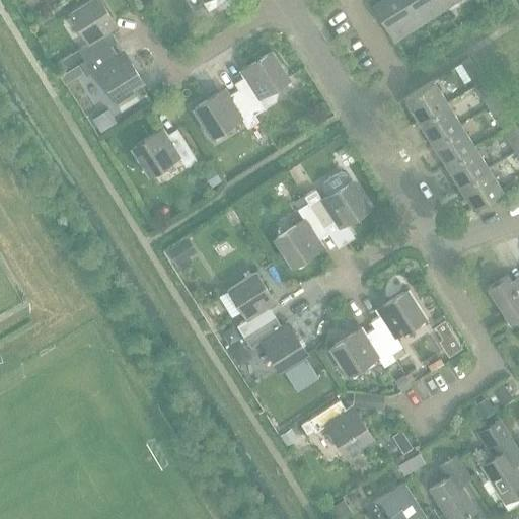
[(84,61),(110,45),(117,41),(106,24),(113,21),(99,0),(91,0),(69,14),(87,44),(78,50),(84,61)]
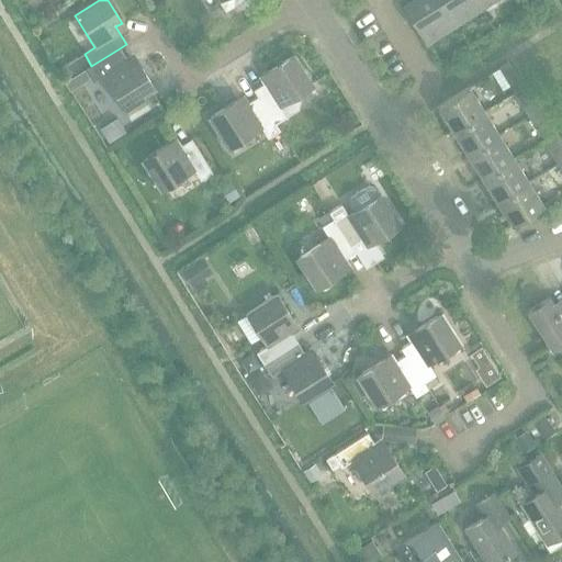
[(216,0),(217,0),(225,11),(242,0),(216,0)]
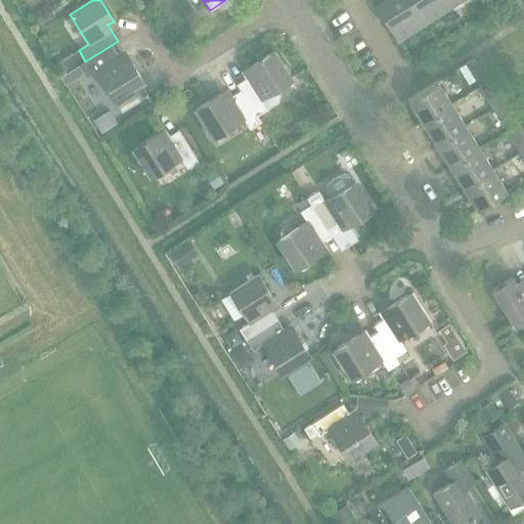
[(398,40),(424,24),(407,0),(390,0),(378,8),(398,40)]
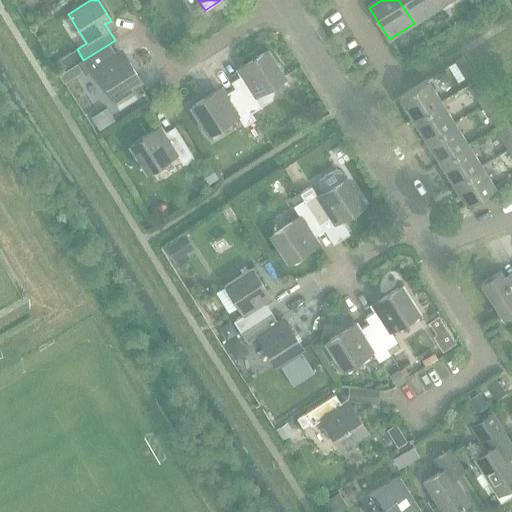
[(398,0),(414,23),(438,8),(432,0),(398,0)]
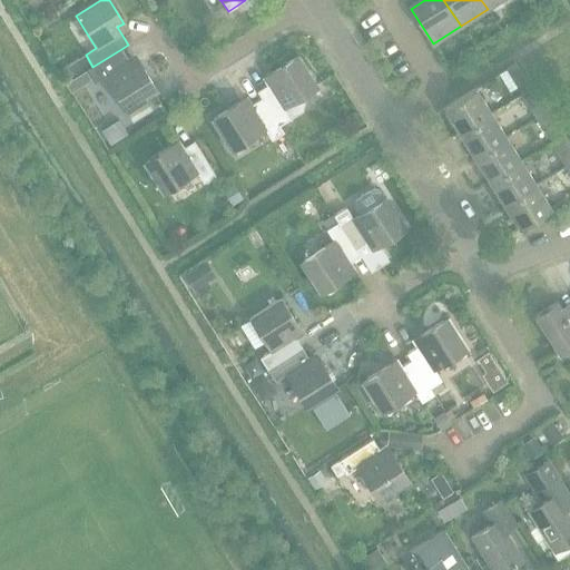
[(481,0),(488,9),(501,0),(481,0)]
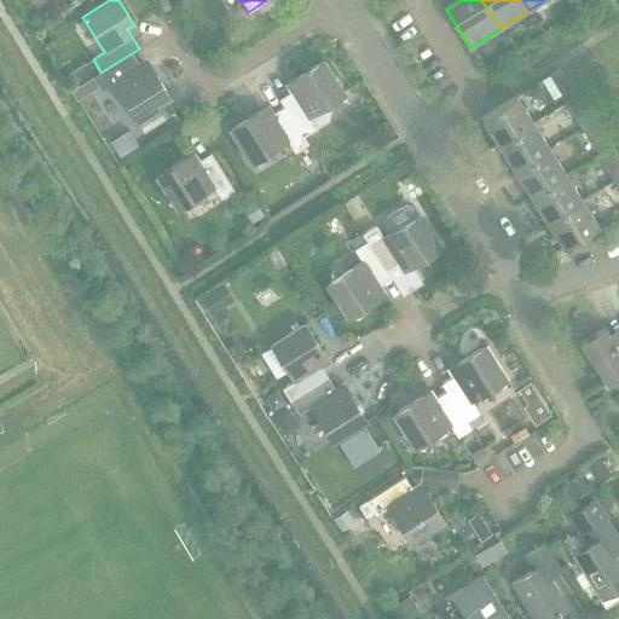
[(100,73),(71,91),(77,100),(99,87),(100,91),(114,82),(144,131),(162,119),(155,106),(169,98),(150,68),(143,73),(132,53),(100,73)]
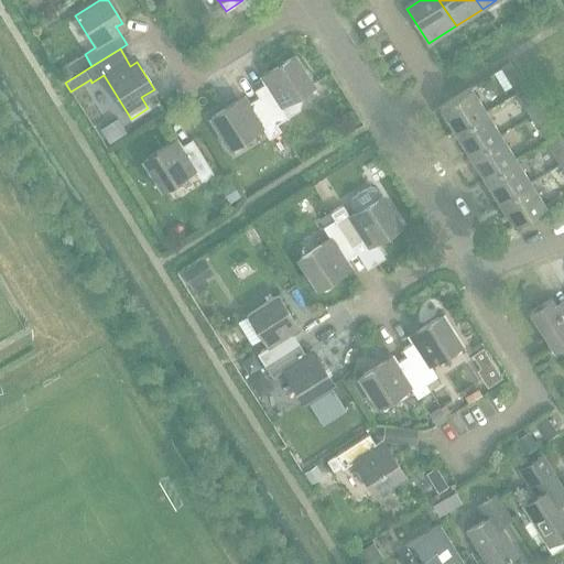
[(277,125),(278,123),(289,117),(299,110),(301,101),(297,96),(313,86),(294,56),(268,74),(271,79),(255,90),(258,97),(259,96),(277,125)]
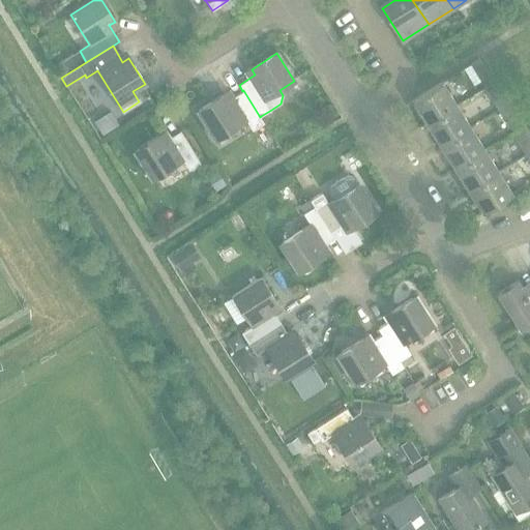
[(470,65),(483,88),(494,82),(480,59),(470,65)]
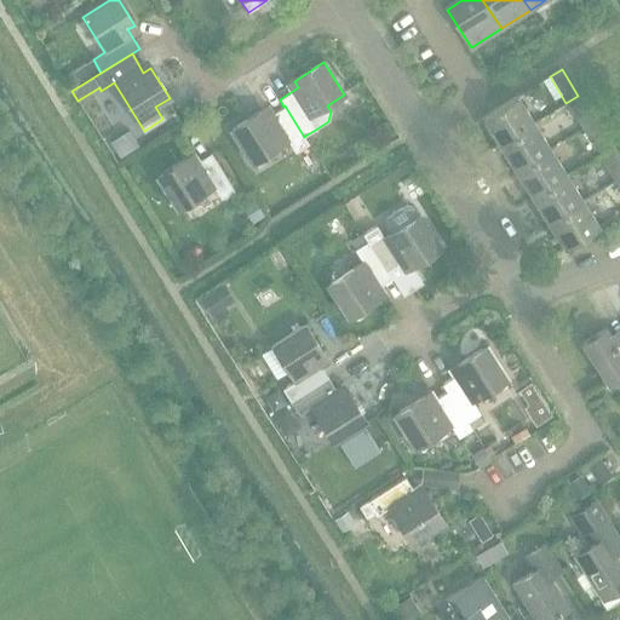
[(500,143),(535,122),(518,95),(483,116),(500,143)]
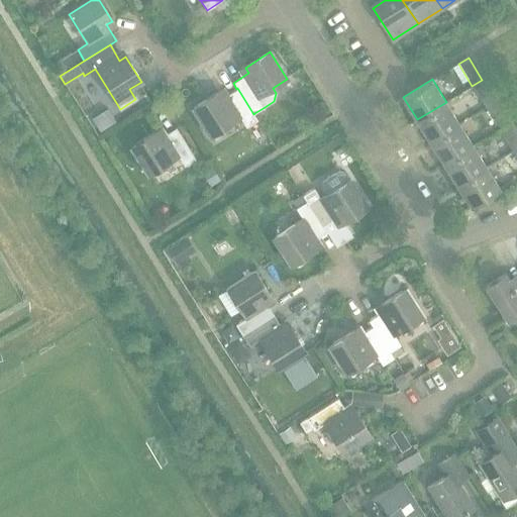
[(486,107),(495,101),(485,84),(475,90),(486,107)]
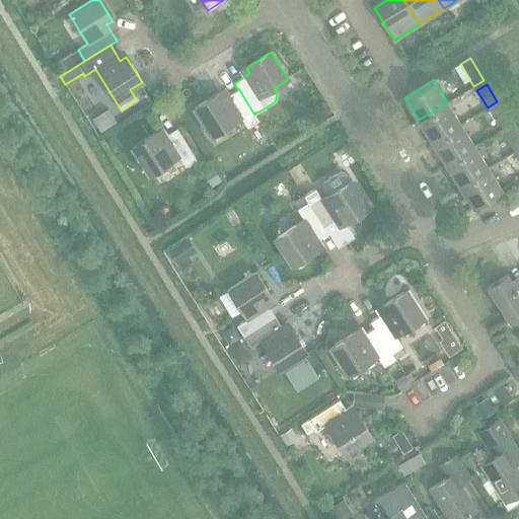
[(260,121),(255,114),(254,115),(238,88),(237,89),(222,98),(218,93),(193,108),(210,136),(239,118),(246,128),(260,121)]
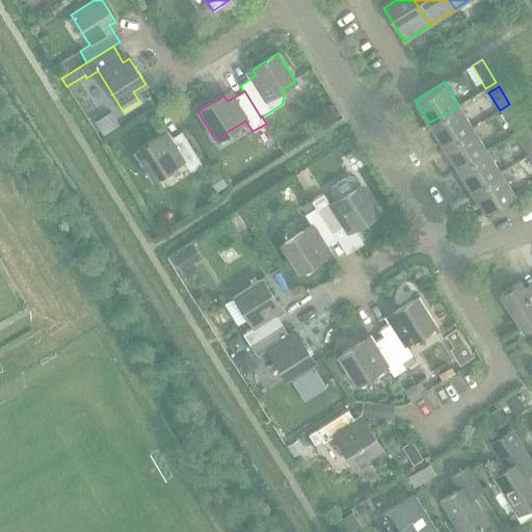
[(509,104),(500,110),(509,127),(520,121),(509,104)]
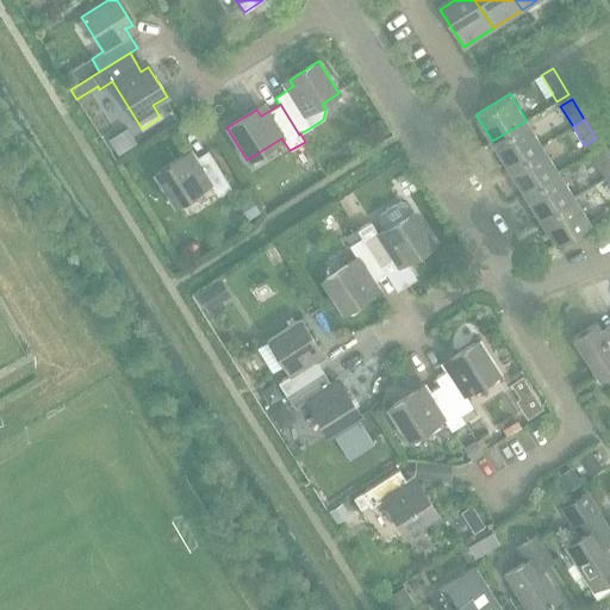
[(508,167),(542,145),(527,120),(492,141),(508,167)]
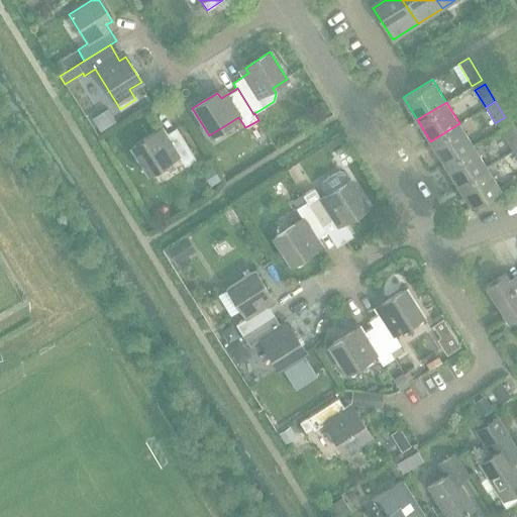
[(444,163),(473,144),(459,123),(430,141),(444,163)]
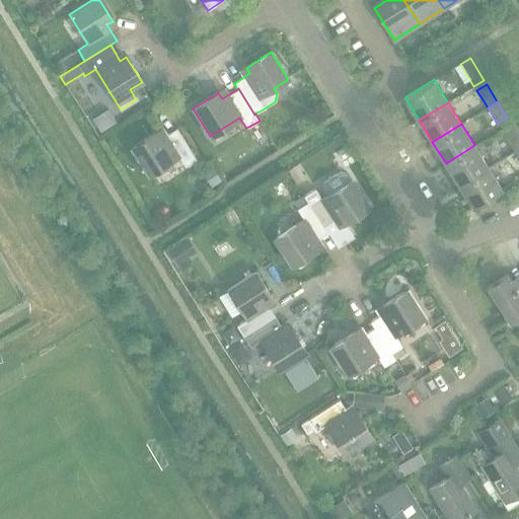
[(184,167),(196,160),(176,128),(160,138),(156,132),(131,148),(148,175),(178,157),(184,167)]
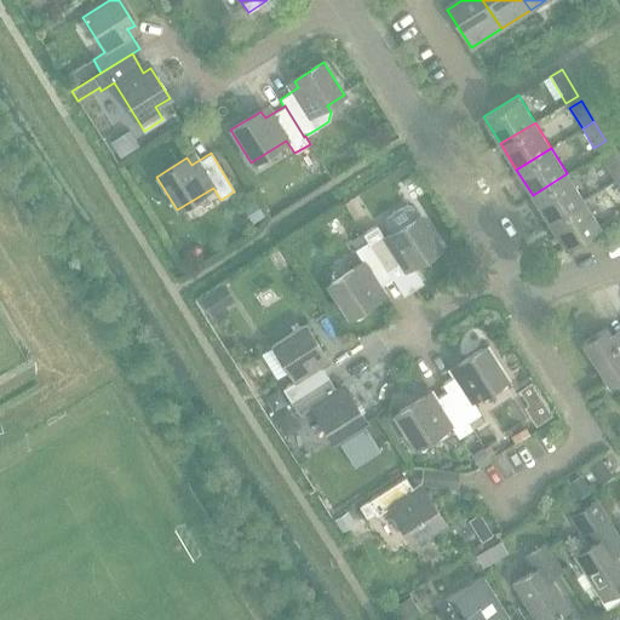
[(613,181),(619,176),(619,164),(613,153),(601,160),(613,181)]
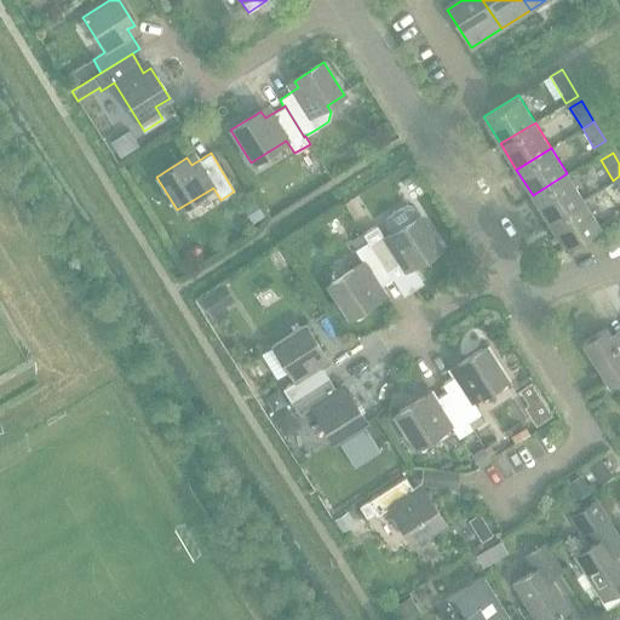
[(549,220),(583,199),(567,173),(533,195),(549,220)]
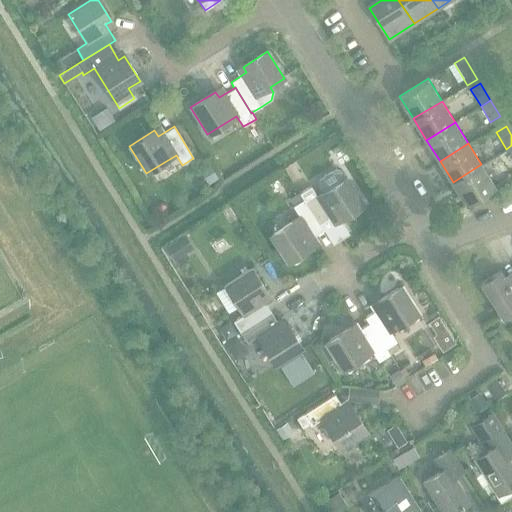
[(481,164),(453,182),(467,204),(495,186),(481,164)]
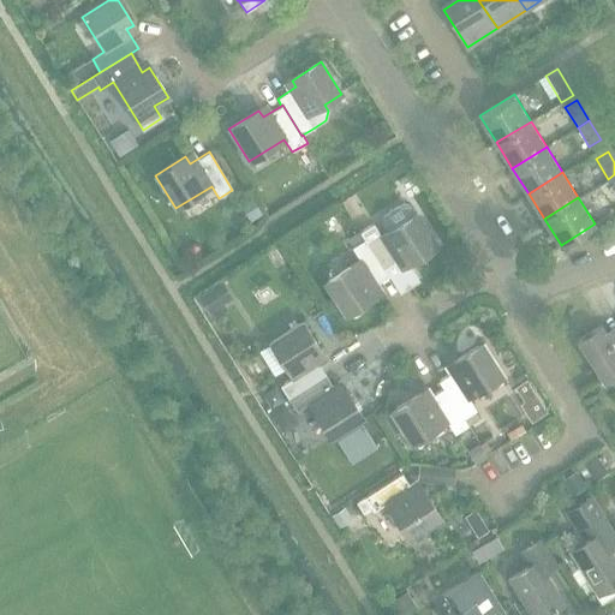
[(383,269),(384,268),(402,257),(407,264),(436,246),(410,204),(402,203),(382,215),(381,222),(387,232),(380,236),(372,224),(358,233),(363,240),(364,239),(383,269)]
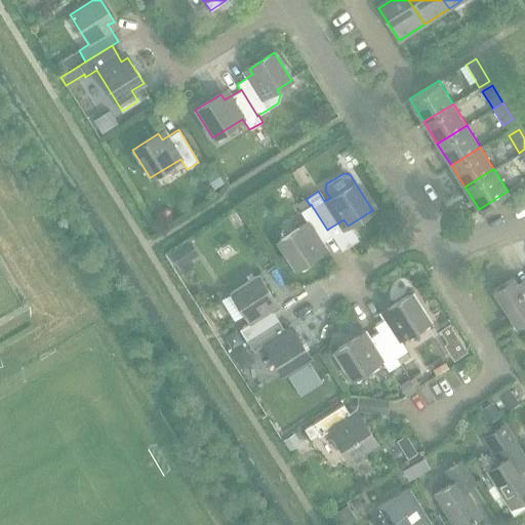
[(332,236),(328,229),(327,230),(311,204),(310,205),(299,211),(306,221),(277,241),(294,269),(319,253),(315,246),(332,236)]
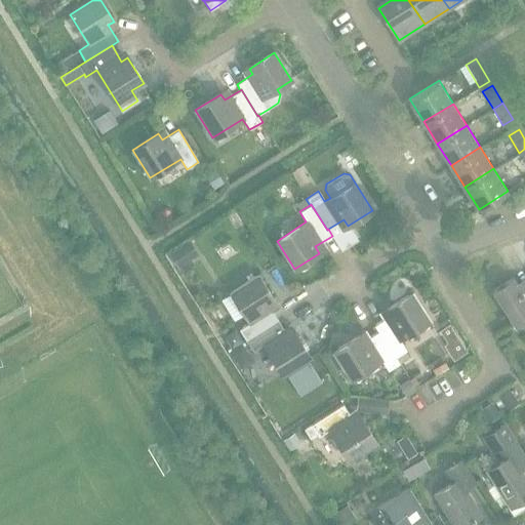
[(245,340),(278,320),(268,304),(274,299),(257,275),(230,292),(249,323),(238,329),(245,340)]
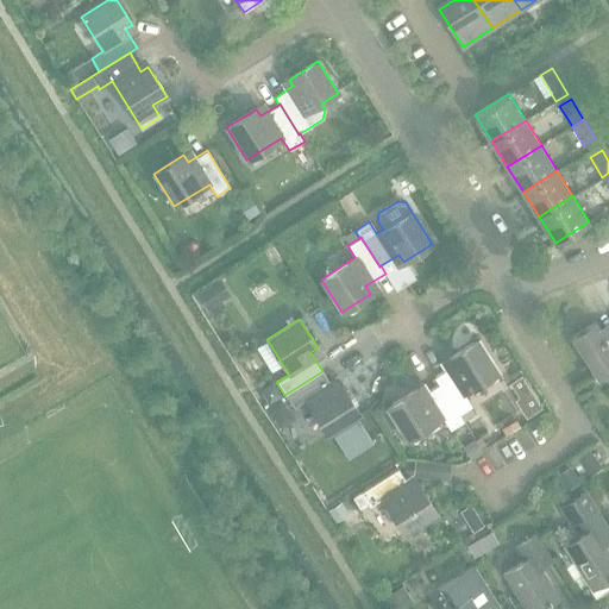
[(608,344),(596,322),(571,338),(596,377),(608,369),(608,344)]
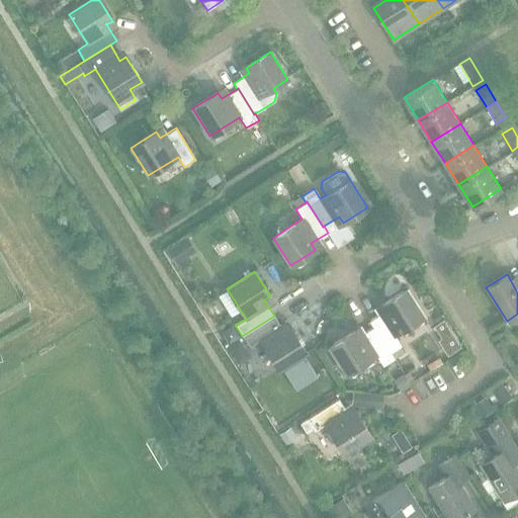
[(391,353),(391,352),(401,346),(394,335),(423,316),(407,289),(382,305),(385,312),(369,322),(373,328),(374,327),(391,353)]
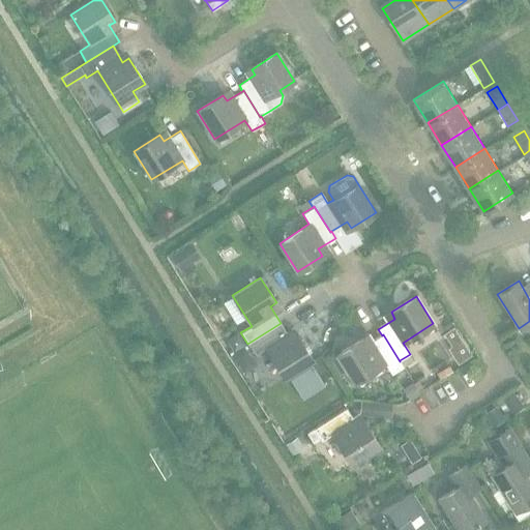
[(281,323),(247,344),(255,355),(266,348),(285,379),(313,361),(297,335),(291,339),(281,323)]
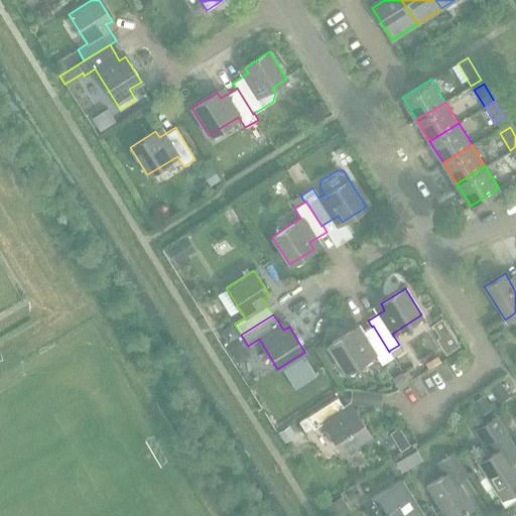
[(393,357),(389,351),(389,352),(373,326),(372,327),(357,336),(353,330),(329,346),(346,372),(375,354),(381,364),(393,357)]
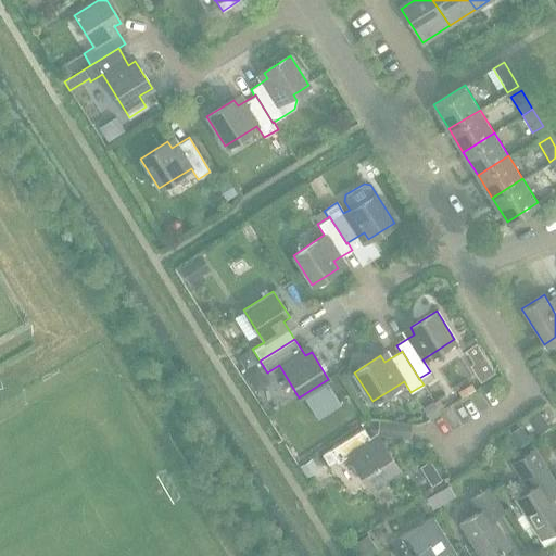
[(380,442),(374,446),(363,429),(323,455),(328,465),(336,459),(337,462),(349,454),(369,485),(397,468),(380,442)]
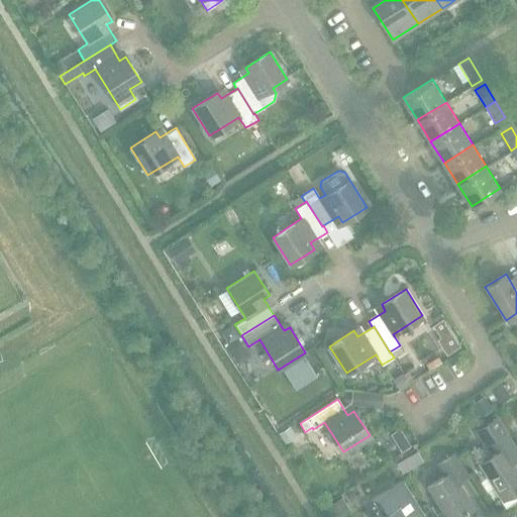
[(516,472),(508,457),(516,451),(516,450),(504,431),(495,417),(474,430),(484,445),(489,442),(496,452),(479,463),(501,499),(516,489),(516,472)]
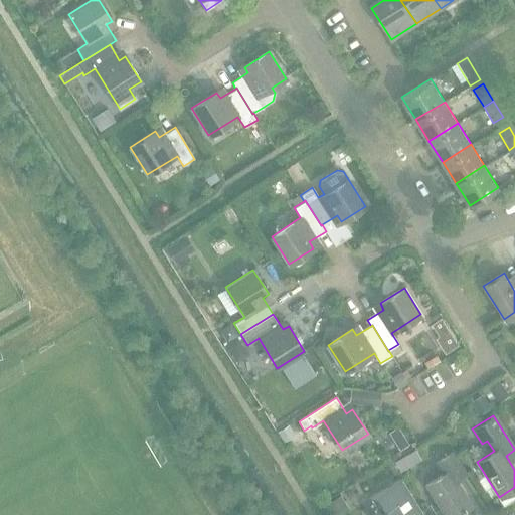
[(425,485),(444,514),(456,514),(471,506),(455,480),(465,474),(451,453),(436,462),(443,474),(425,485)]
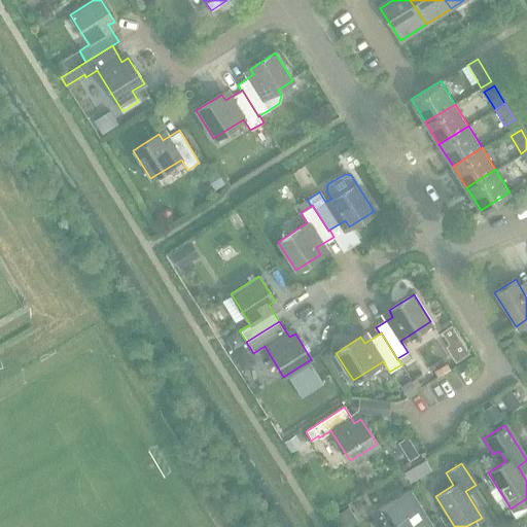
[(382,526),(434,526),(411,489),(380,508),(388,523),(382,526)]
